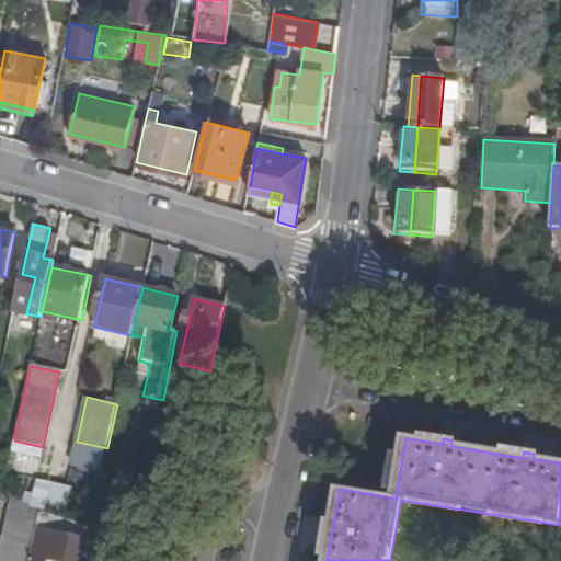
[(169,491),(164,510),(178,513),(182,494),(169,491)]
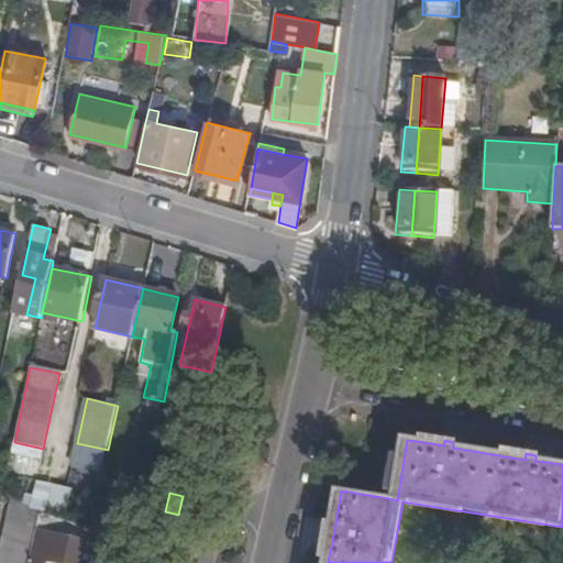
[(30,562),(42,510),(15,497),(0,562),(30,562)]
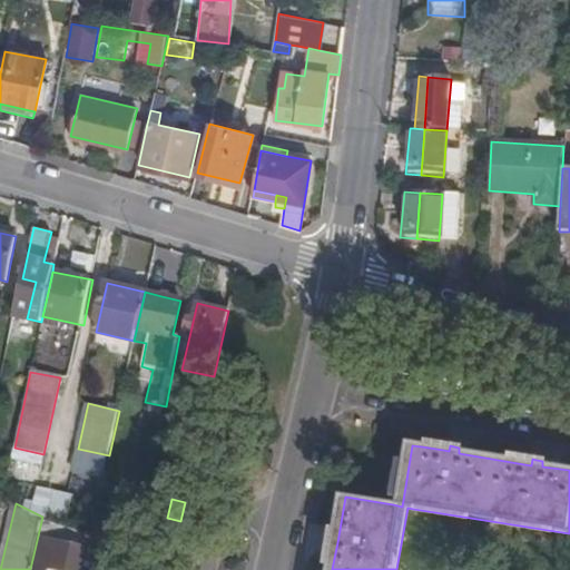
[(30,569),(51,569),(52,567),(65,569),(91,569),(96,554),(99,536),(92,533),(42,517),(30,569)]
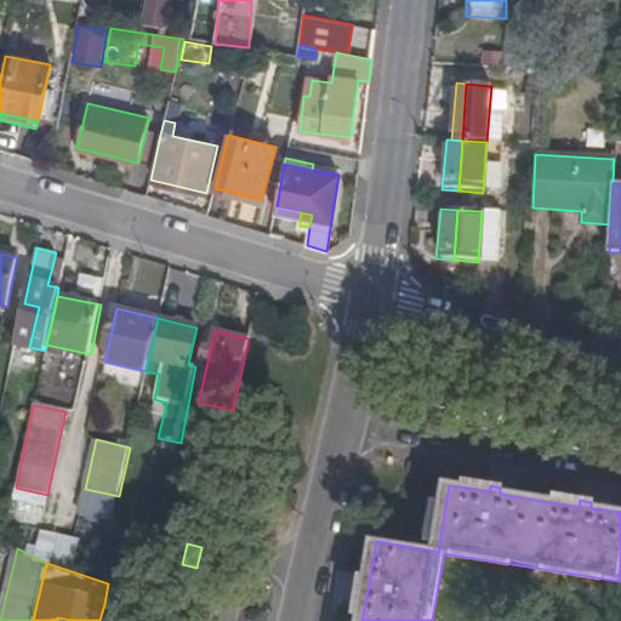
[(121,586),(146,592),(148,577),(104,567),(101,581),(108,584),(121,586)]
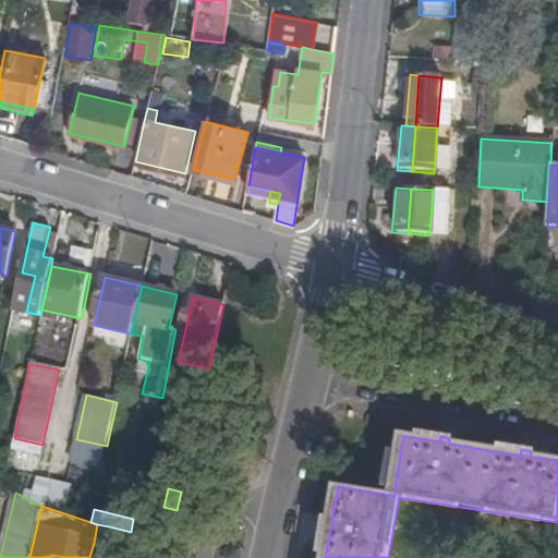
[(94,543),(106,545),(109,526),(97,524),(94,543)]
